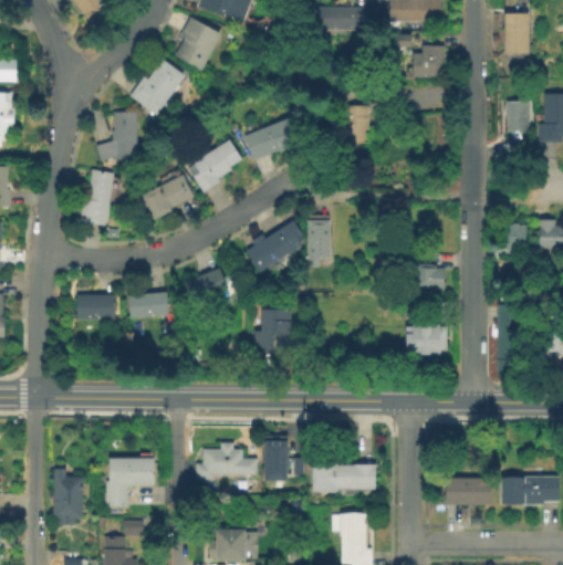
[(90,30),(81,19),(84,17),(72,0),(103,0),(113,13),(90,30)]
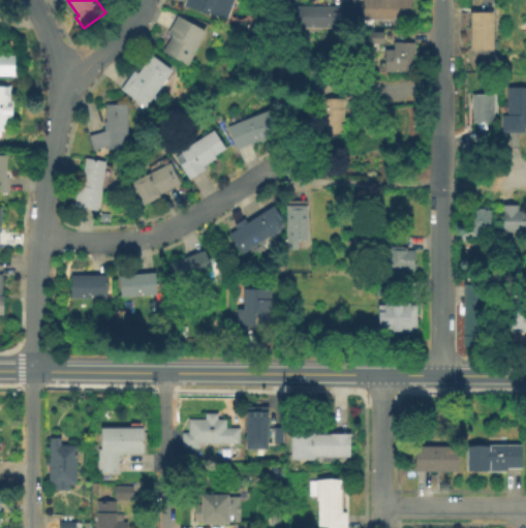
[(237,0),(227,23),(184,5),(186,0),(237,0)]
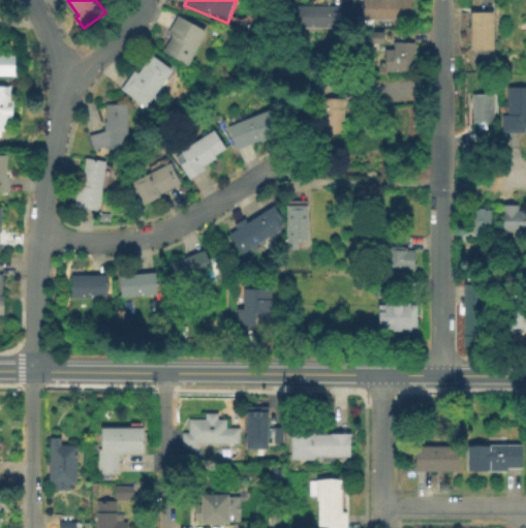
[(414,0),(414,21),(364,21),(364,0),(414,0)]
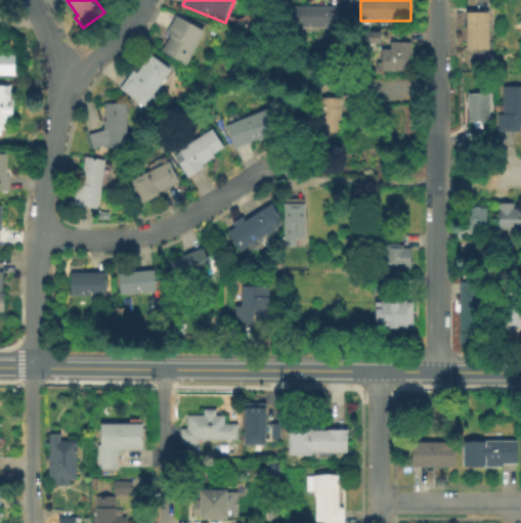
[(334,6),(334,28),(294,28),(294,5),(334,6)]
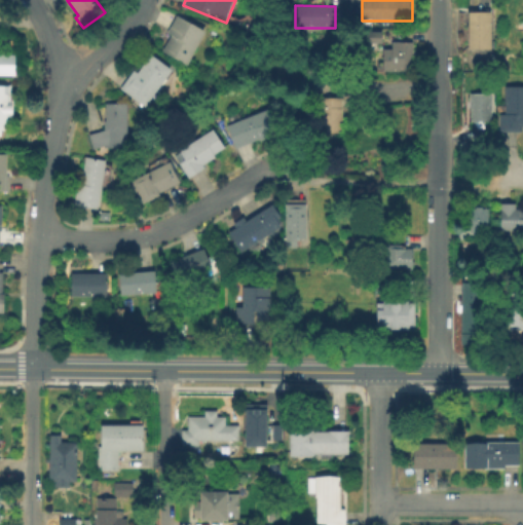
[(493,13),(493,50),(469,50),(469,13),(493,13)]
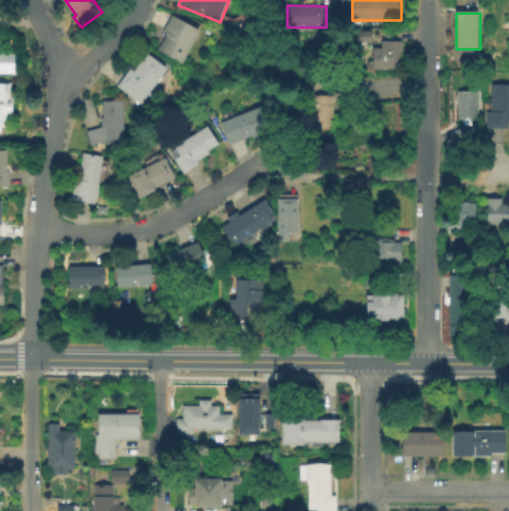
[(183,64),(159,51),(167,36),(162,33),(172,15),(201,32),(183,64)]
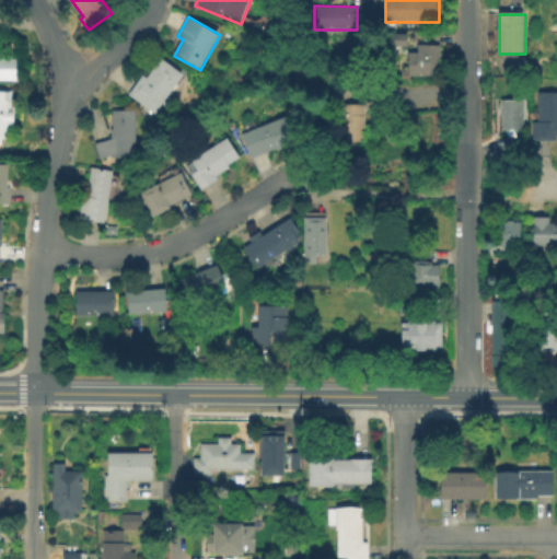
[(408,35),(408,47),(387,47),(387,35),(408,35)]
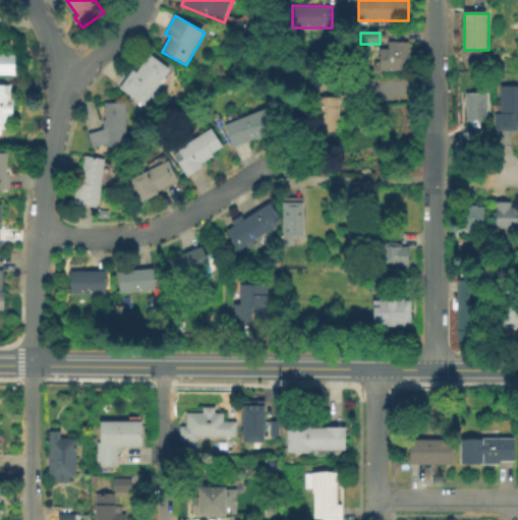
[(411,42),(411,72),(381,72),(381,51),(389,51),(389,42),(411,42)]
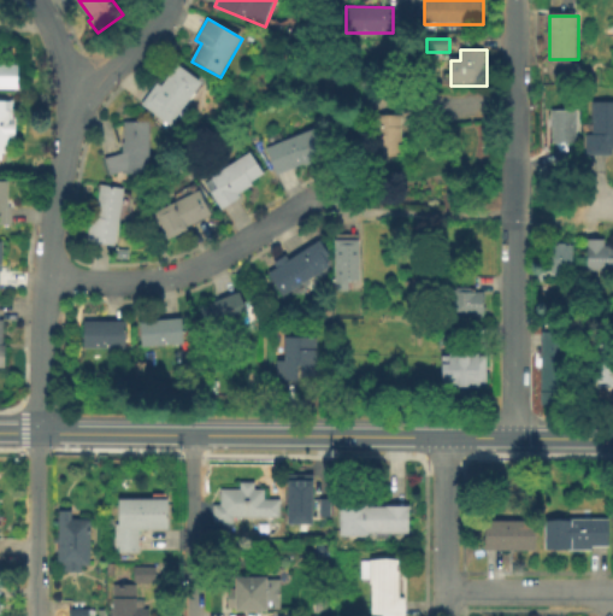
[(18,89),(0,89),(0,65),(17,65),(18,89)]
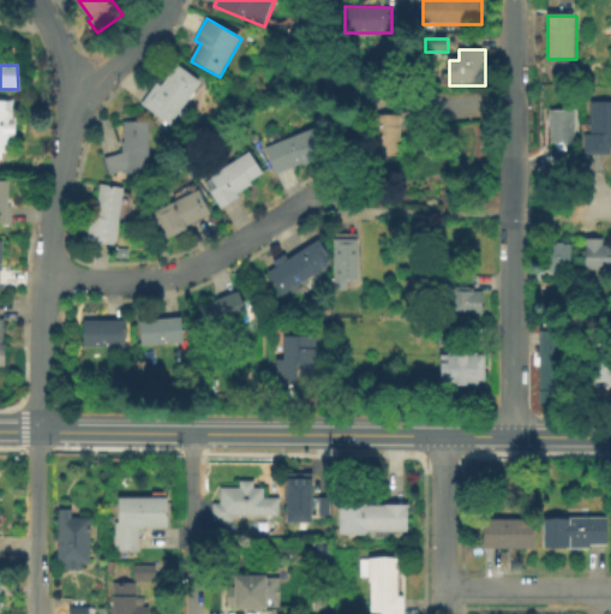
[(171,127),(141,106),(156,84),(161,88),(177,66),(202,84),(171,127)]
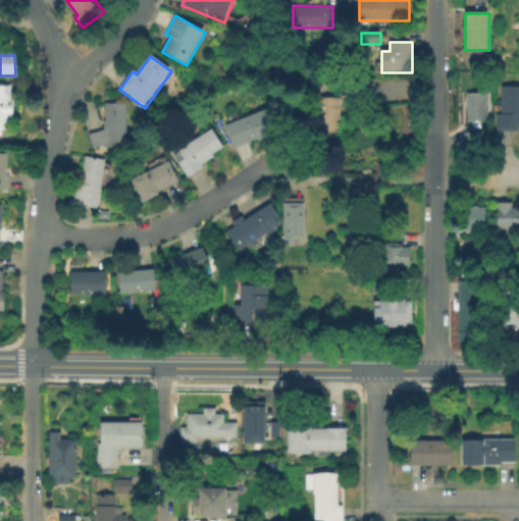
[(0,136),(0,86),(12,86),(12,94),(7,94),(7,103),(13,103),(13,119),(8,119),(7,132),(1,131),(1,137),(0,136)]
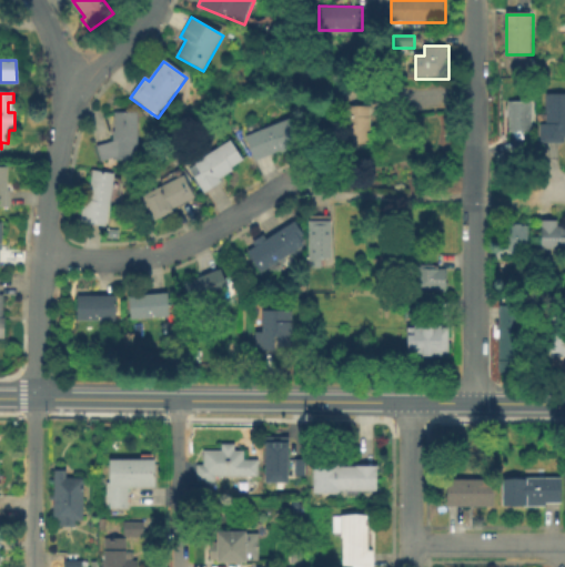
[(564,144),(540,145),(540,125),(546,125),(546,95),(564,95),(564,144)]
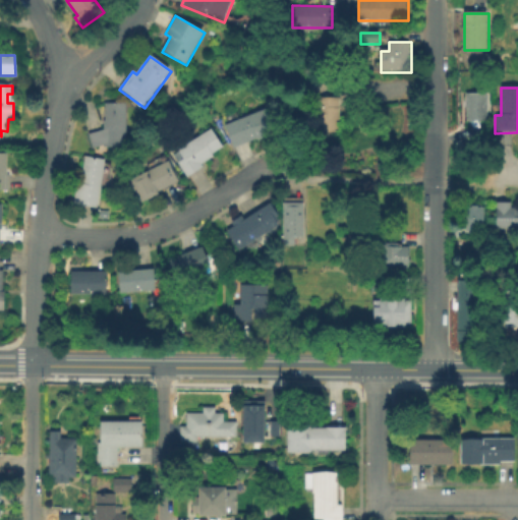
[(486,94),(487,123),(466,123),(466,94),(486,94)]
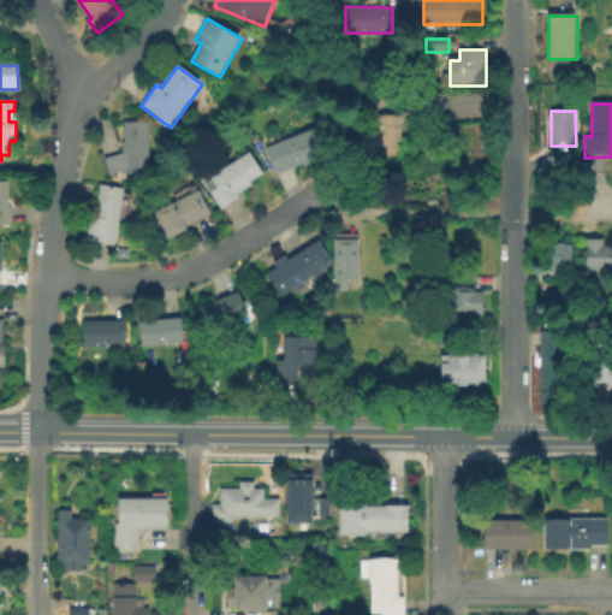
[(402,117),(400,158),(370,158),(370,117),(402,117)]
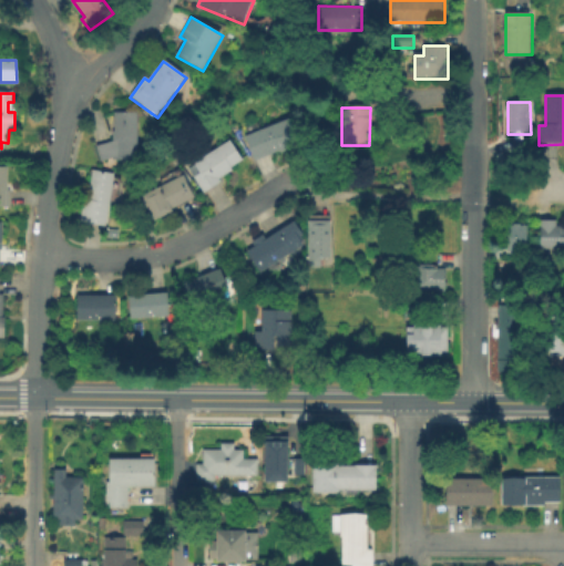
[(101,163),(95,148),(111,143),(111,133),(115,133),(115,113),(137,113),(137,163),(101,163)]
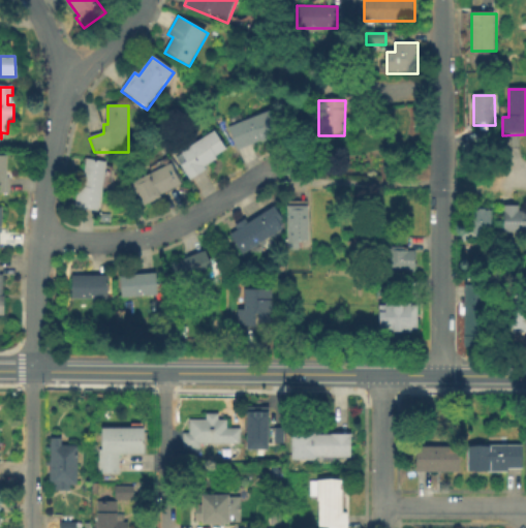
[(238,151),(228,127),(270,111),(279,134),(238,151)]
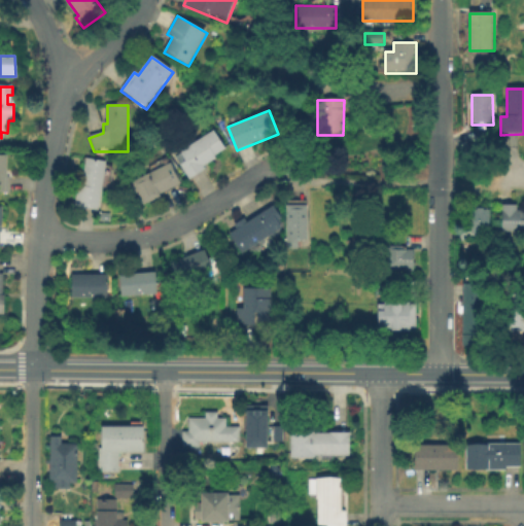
[(189,180),(175,158),(180,154),(178,151),(214,131),(224,149),(214,155),(216,159),(203,167),(206,171),(189,180)]
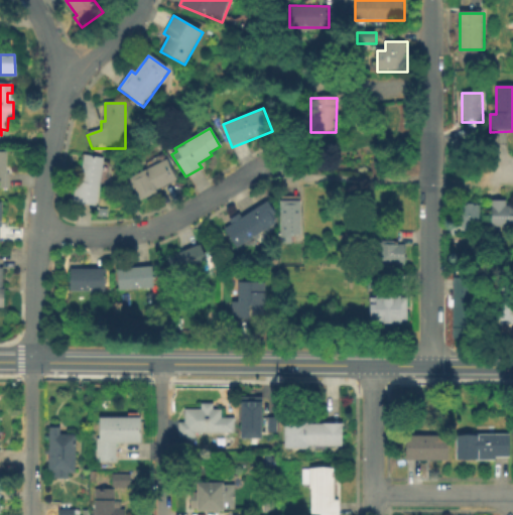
[(7,149),(0,148),(0,185),(8,186),(7,149)]
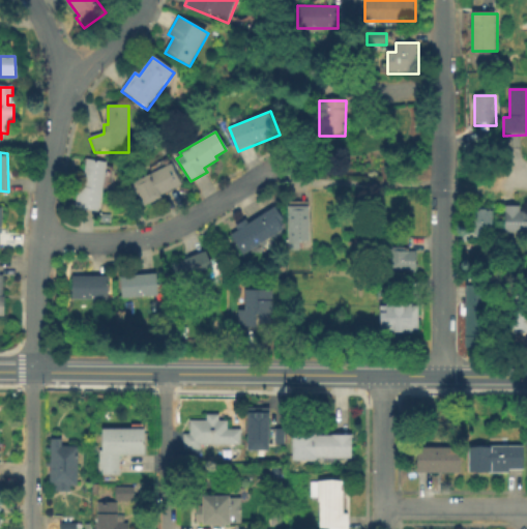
[(98,213),(74,209),(77,187),(83,188),(87,159),(107,164),(98,213)]
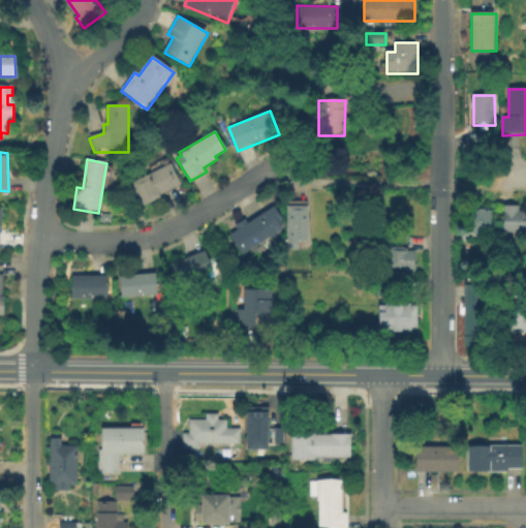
[(183,185),(160,196),(161,199),(143,209),(130,184),(173,163),(183,185)]
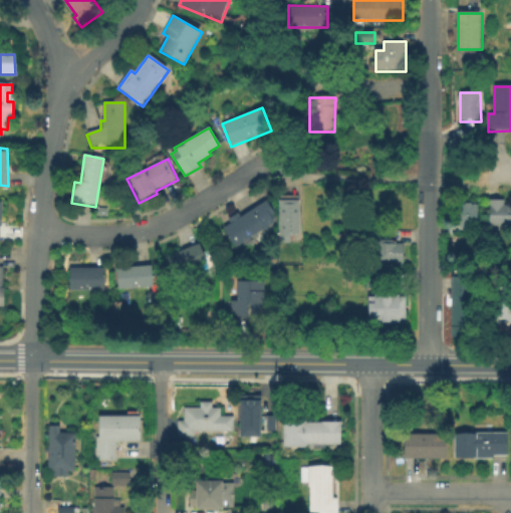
[(279,242),(278,196),(300,196),(301,242),(279,242)]
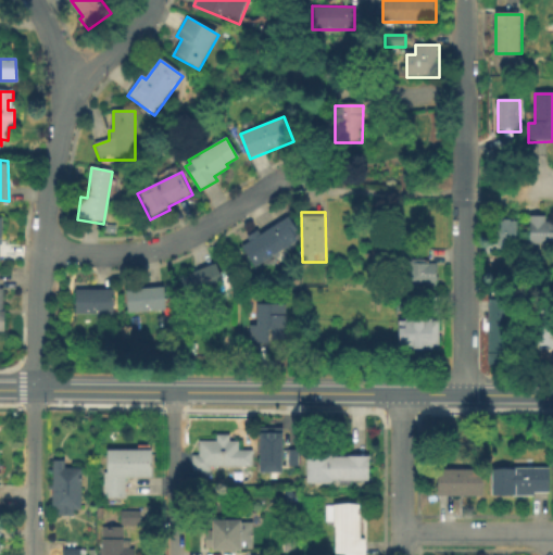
[(552,243),(530,243),(530,216),(545,216),(545,223),(552,223),(552,243)]
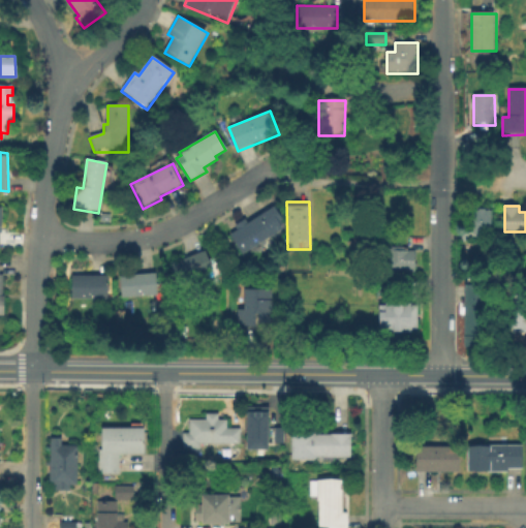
[(491,235),(476,235),(476,246),(460,246),(460,231),(472,231),(472,211),(491,211),(491,235)]
